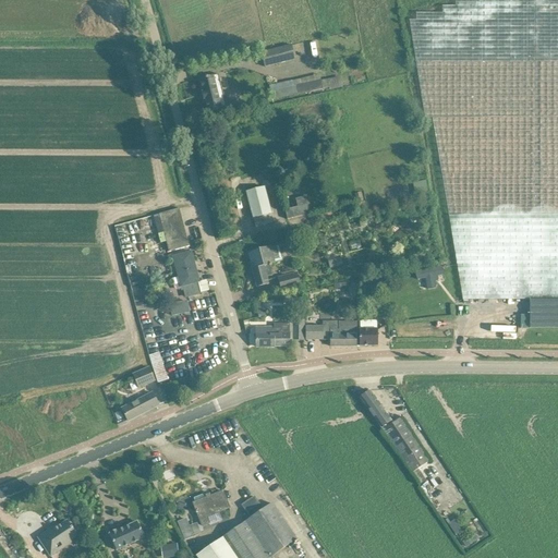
[(557,0),(455,0),(456,7),(443,7),(443,14),(416,14),(416,21),(409,21),(425,119),(432,119),(462,301),(530,300),(557,300),(557,0)]
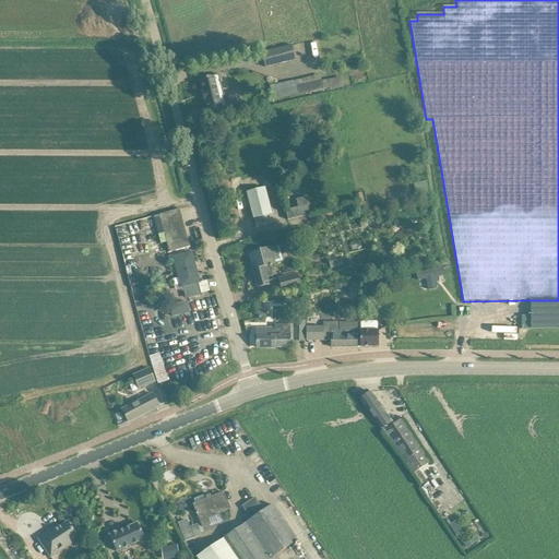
[(265,68),(295,60),(292,46),(261,54),(265,68)]
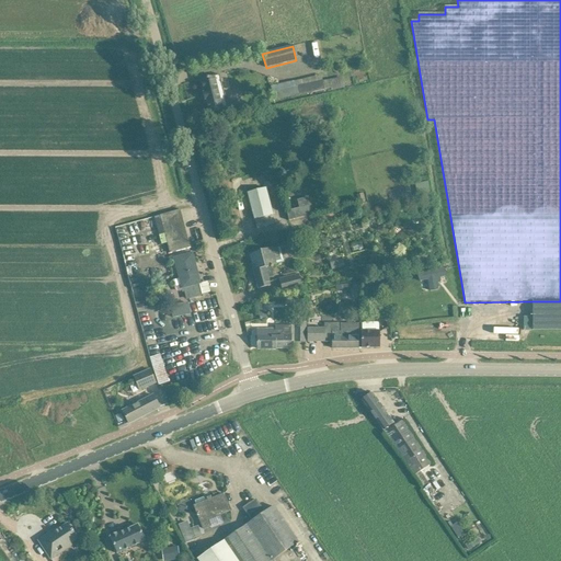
[(351,73),(331,77),(332,86),(352,83),(351,73)]
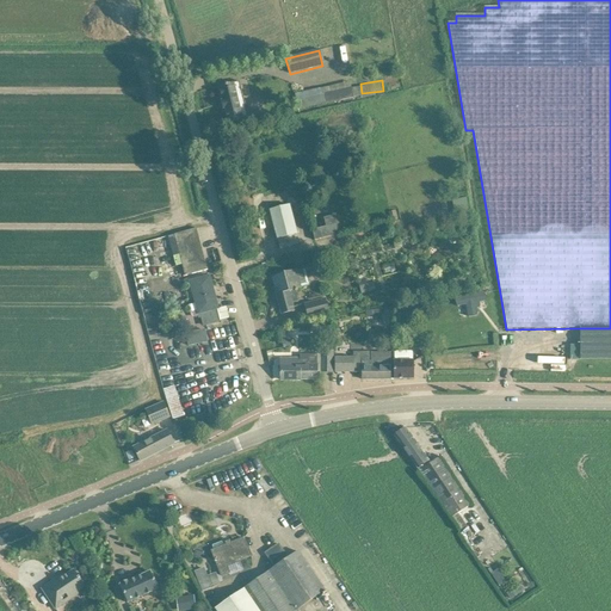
[(242,82),(230,85),(220,87),(228,124),(241,121),(236,100),(246,98),(242,82)]
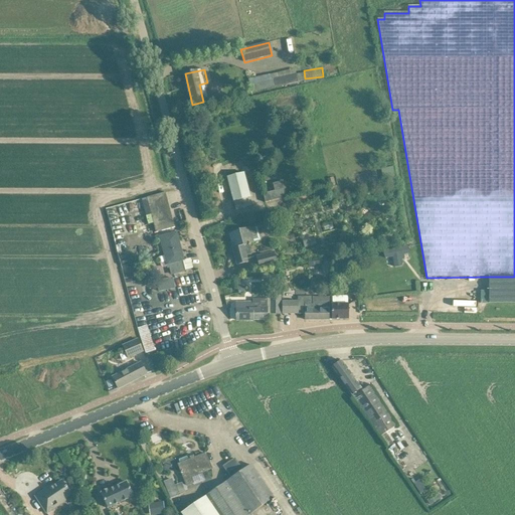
[(298,82),(296,74),(255,83),(256,92),(298,82)]
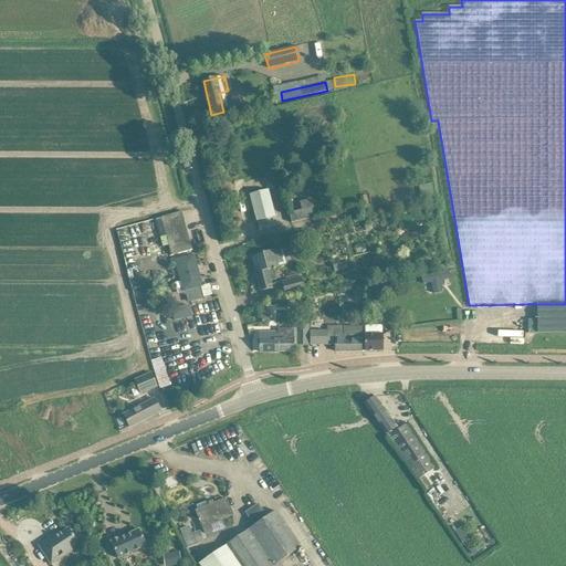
[(275,218),(269,190),(250,196),(257,222),(275,218)]
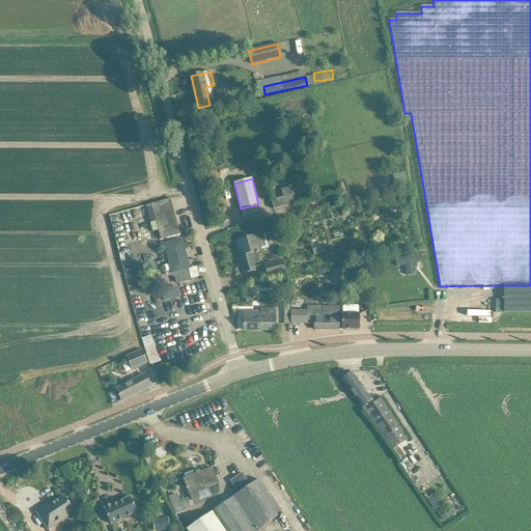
[(346,191),(344,183),(337,185),(339,193),(346,191)]
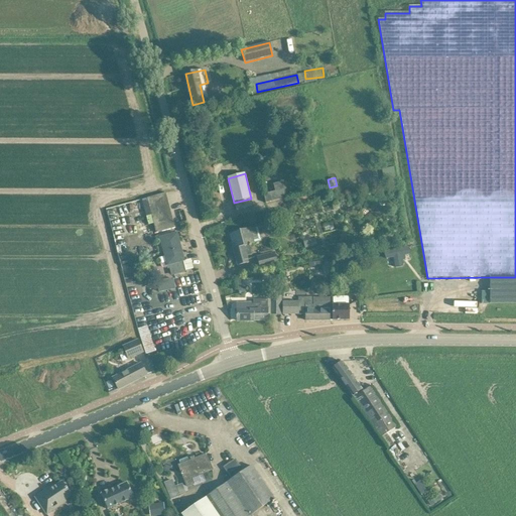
[(282,181),(272,184),(274,192),(263,195),(265,204),(286,199),(282,181)]
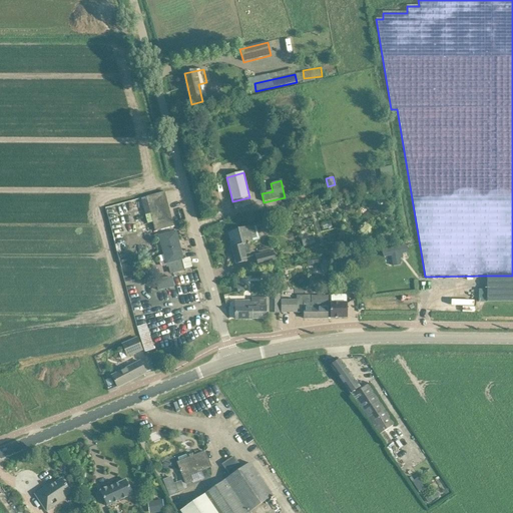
[(164,192),(155,195),(140,198),(147,223),(152,222),(155,232),(174,227),(164,192)]
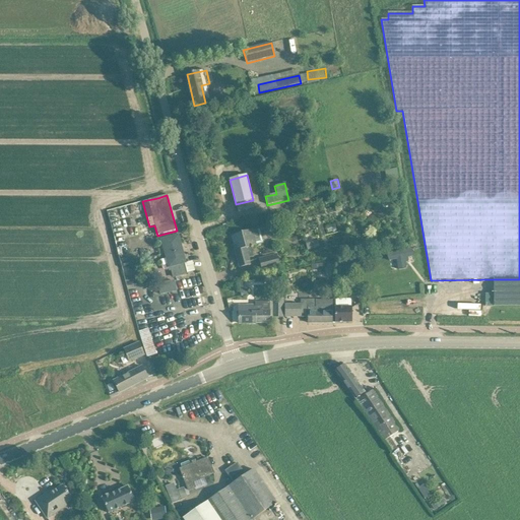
[(249,248),(256,246),(264,244),(260,229),(231,237),(239,268),(250,265),(248,259),(252,258),(249,248)]
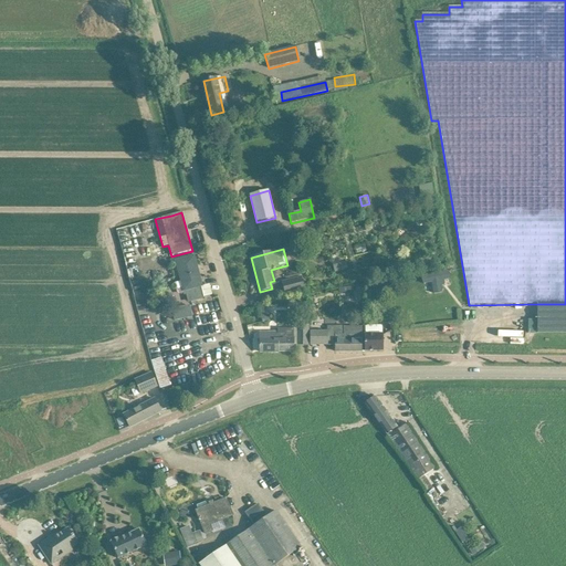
[(188,259),(177,261),(176,262),(185,294),(187,294),(189,302),(201,299),(199,287),(197,287),(196,281),(200,280),(196,263),(189,265),(188,259)]
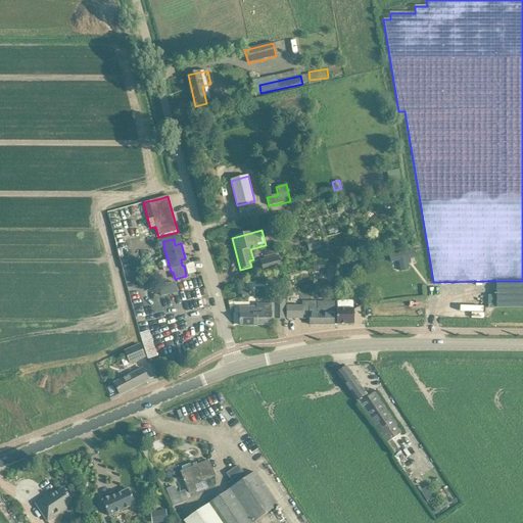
[(325,241),(317,242),(318,250),(326,249),(325,241)]
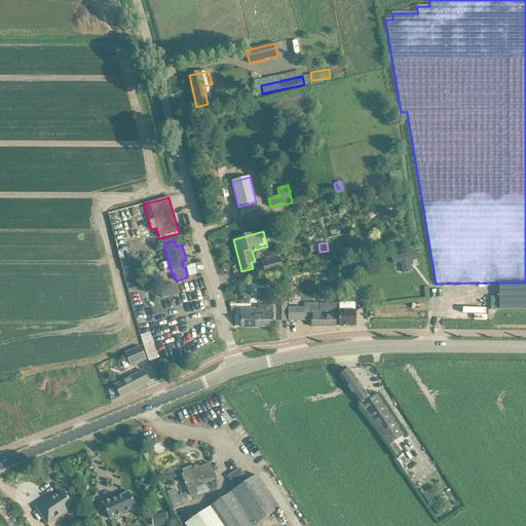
[(417,260),(416,252),(391,256),(392,265),(402,263),(403,273),(407,273),(411,271),(409,261),(417,260)]
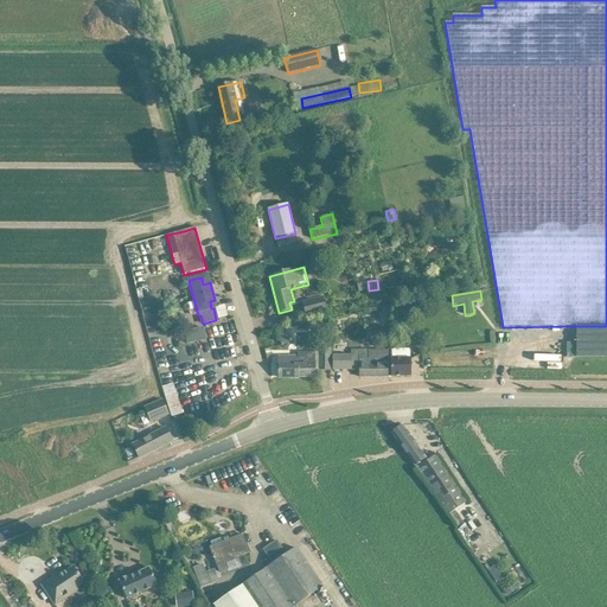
[(323,296),(302,301),(306,317),(326,312),(323,296)]
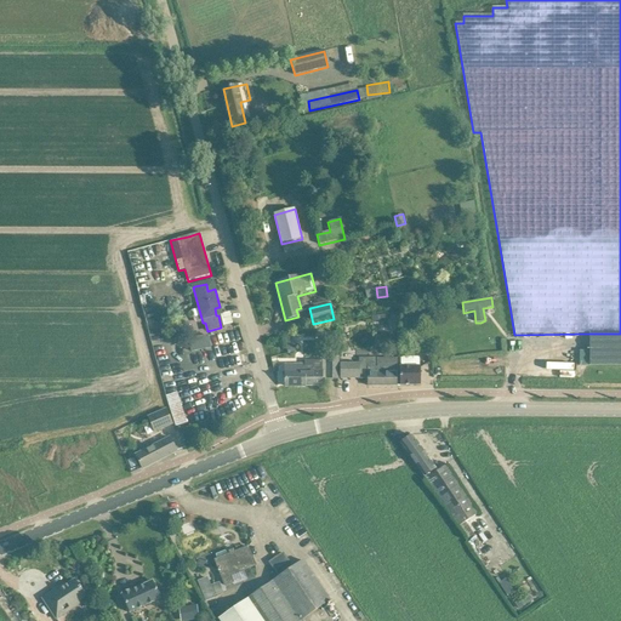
[(239,308),(229,309),(231,322),(240,320),(239,308)]
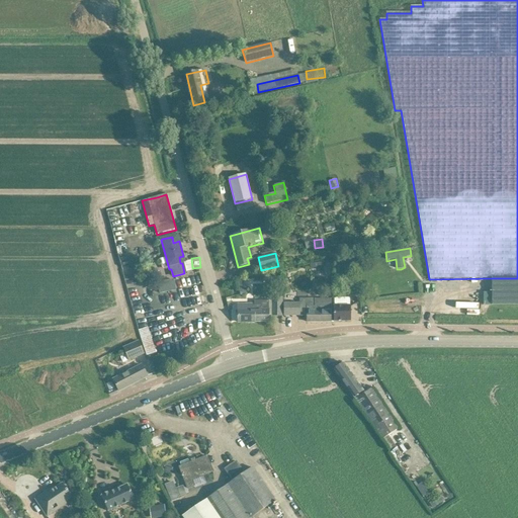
[(340,267),(351,267),(351,259),(339,260),(340,267)]
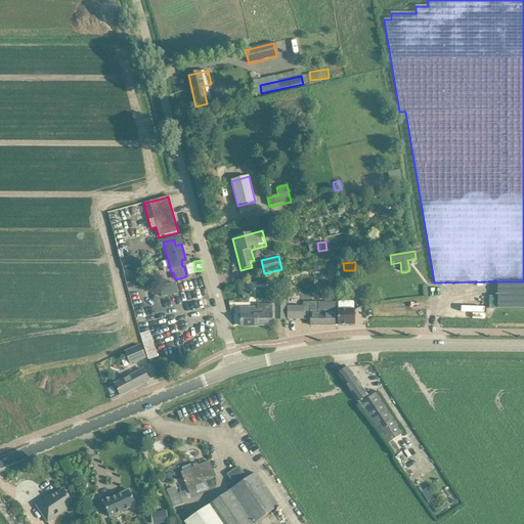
[(523,281),(497,281),(497,308),(523,308),(523,281)]
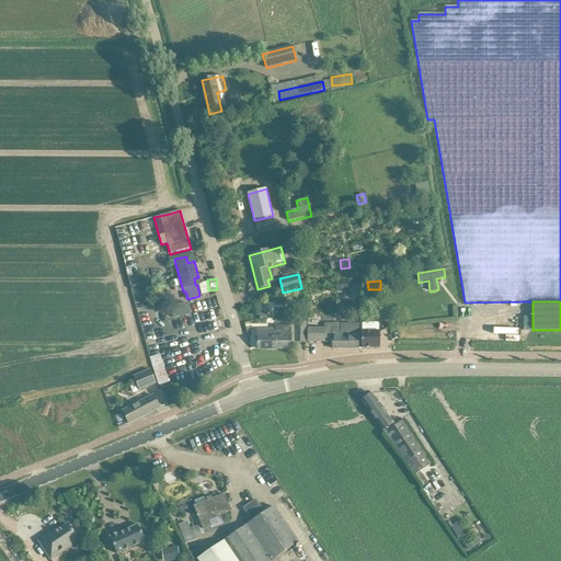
[(187,305),(176,307),(180,320),(184,319),(187,330),(193,328),(187,305)]
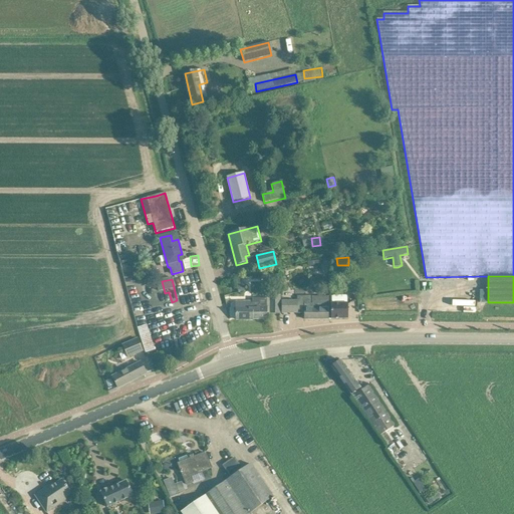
[(279,296),(280,296),(280,295),(270,295),(270,313),(279,313),(279,296)]
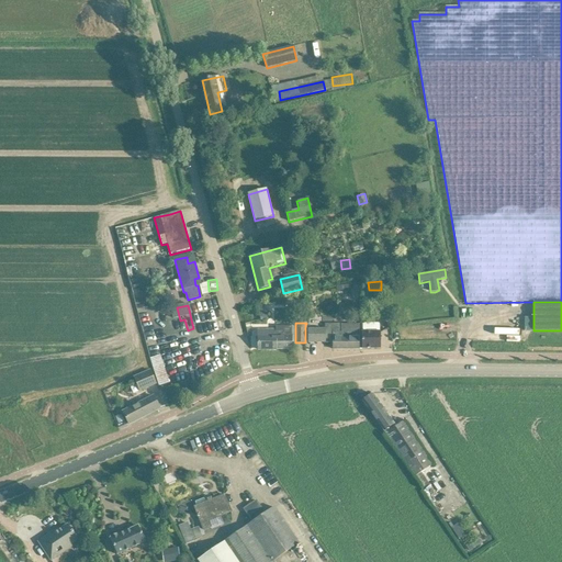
[(325,329),(307,329),(307,333),(307,344),(333,344),(333,349),(360,349),(360,338),(359,338),(359,333),(359,325),(341,325),(341,333),(333,333),(333,334),(325,334),(325,329)]
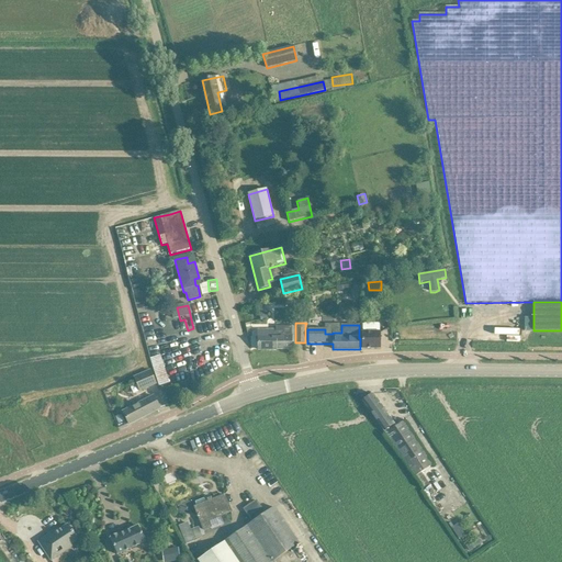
[(258,350),(292,350),(292,327),(276,327),(276,330),(258,330),(258,350)]
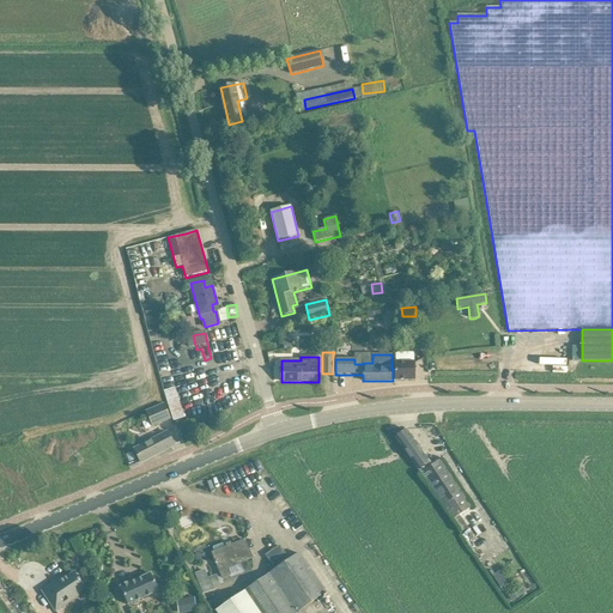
[(416,381),(414,369),(412,369),(412,363),(394,363),(394,369),(395,381),(416,381)]
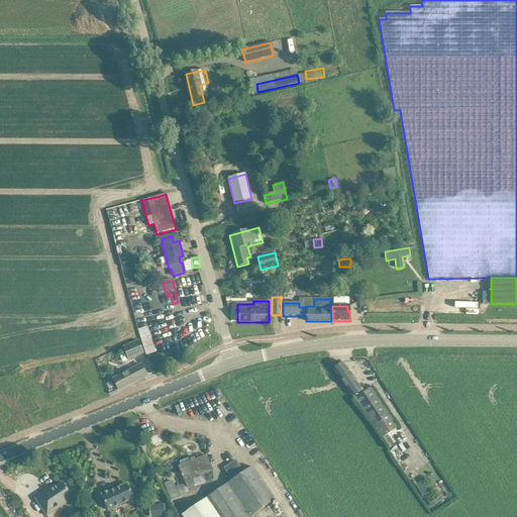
[(153,322),(144,325),(152,351),(163,348),(153,322)]
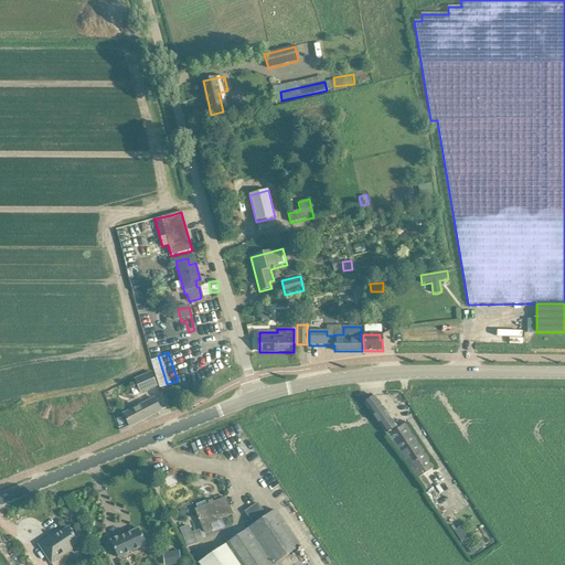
[(157,386),(151,372),(135,379),(140,393),(157,386)]
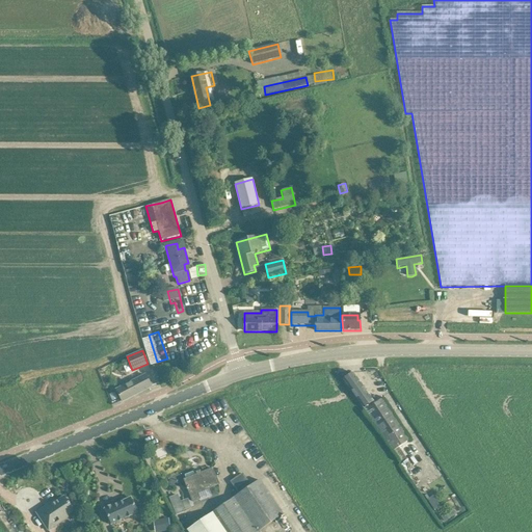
[(376,409),(358,382),(352,373),(343,380),(349,389),(367,416),(399,464),(406,460),(398,447),(408,441),(386,403),(376,409)]
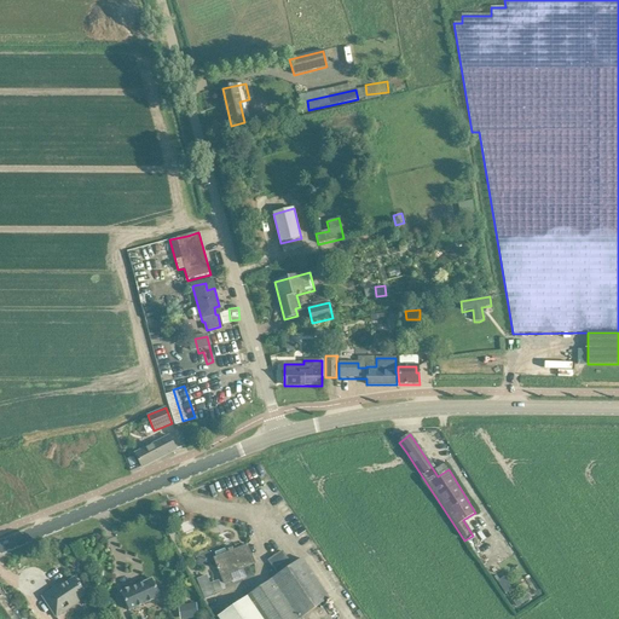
[(174,450),(169,438),(169,437),(136,453),(142,467),(174,450)]
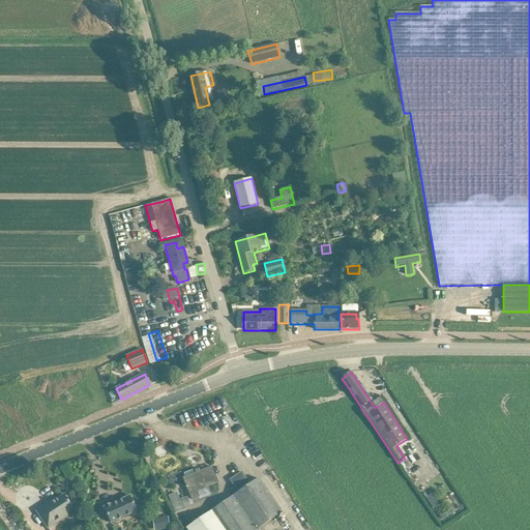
[(185,477),(183,478),(186,486),(185,487),(186,488),(187,488),(192,500),(198,498),(196,492),(207,488),(217,483),(215,477),(211,467),(202,471),(198,473),(194,474),(192,470),(183,473),(185,477)]
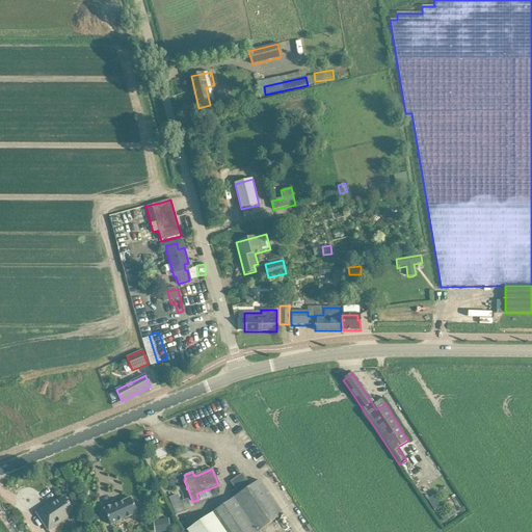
[(285,531),(284,530),(290,525),(260,481),(250,487),(242,475),(231,482),(239,495),(203,520),(187,531),(285,531)]
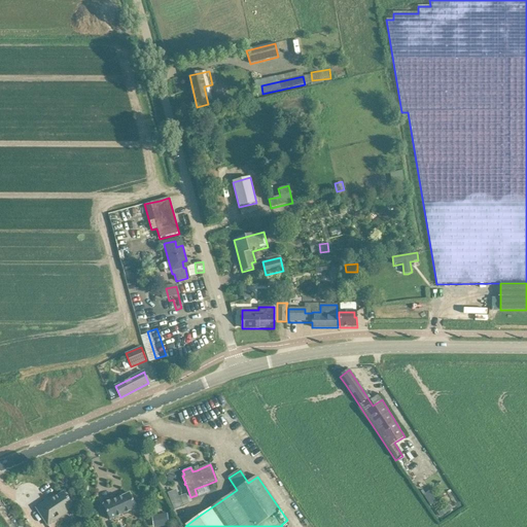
[(73,506),(69,501),(64,492),(51,500),(50,498),(36,508),(47,526),(57,520),(56,519),(73,506)]
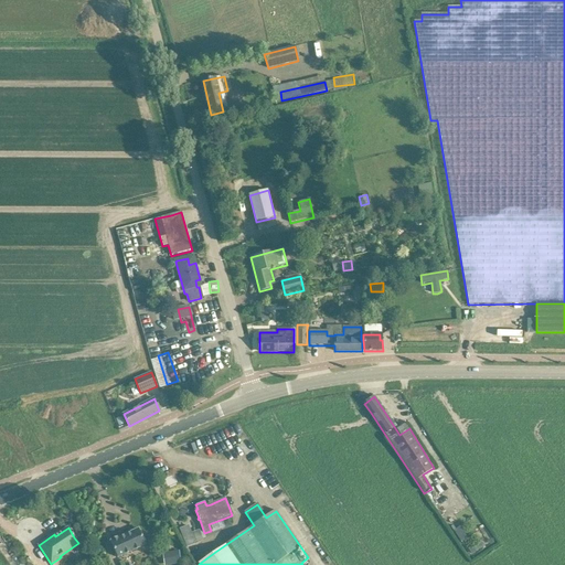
[(146,545),(144,540),(138,530),(118,539),(118,537),(112,540),(112,542),(110,542),(117,558),(146,545)]
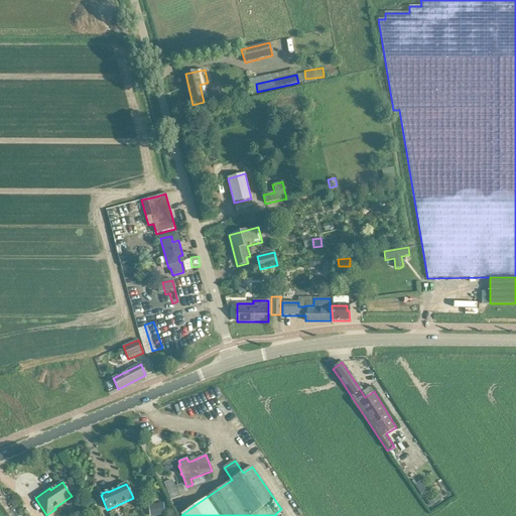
[(175,491),(169,494),(172,500),(178,497),(175,491)]
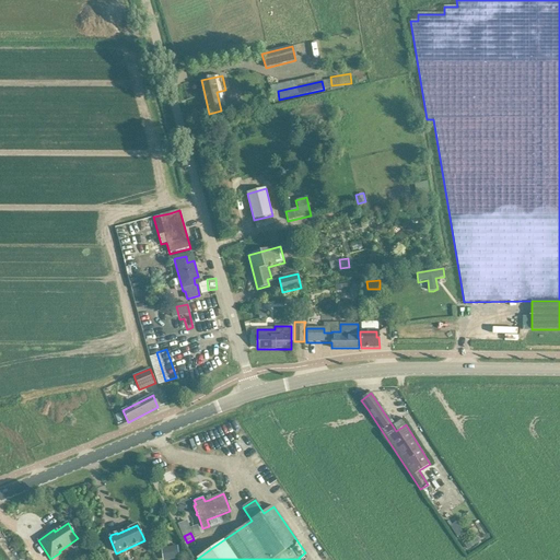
[(162,549),(163,559),(174,559),(173,547),(162,549)]
